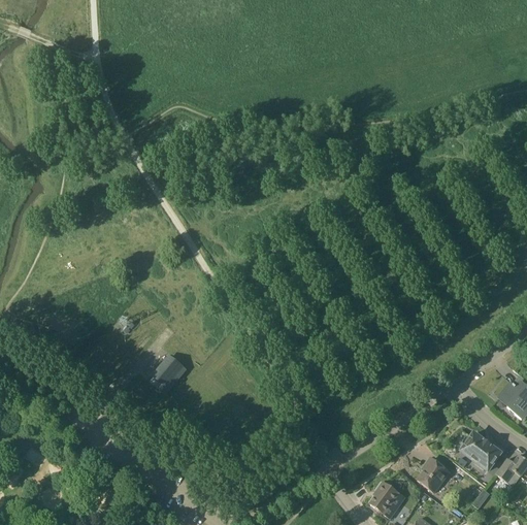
[(157,378),(163,383),(159,388),(166,393),(187,369),(173,358),(157,378)]
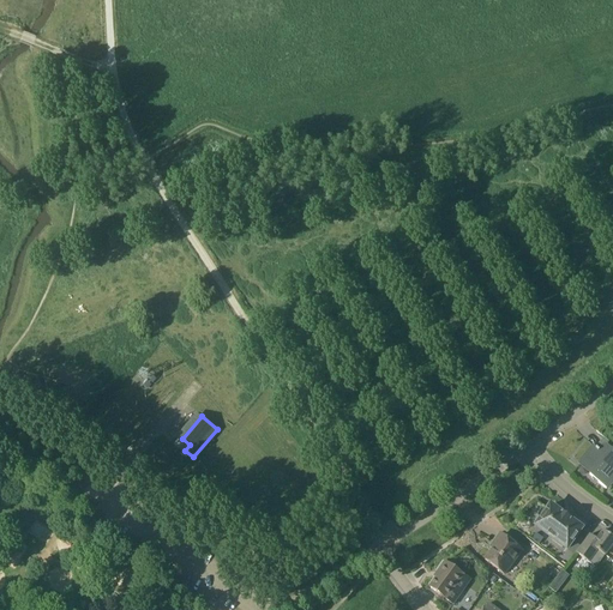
[(612,445),(608,441),(602,448),(596,444),(582,460),(593,470),(590,471),(607,485),(612,478),(612,445)]
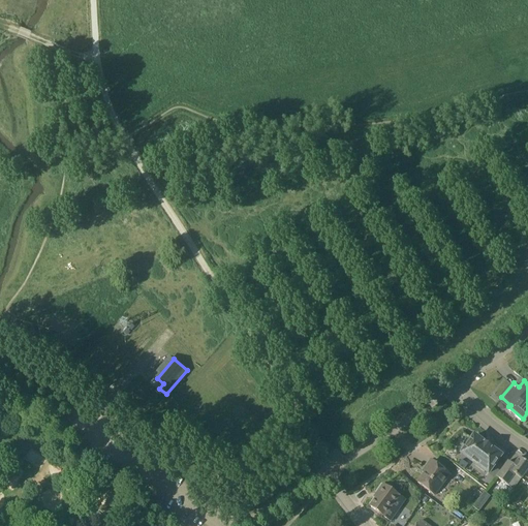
[(488,439),(487,441),(486,440),(485,441),(474,433),(473,436),(464,430),(472,436),(471,437),(467,437),(463,441),(465,445),(462,450),(477,461),(476,463),(485,469),(487,468),(490,470),(504,452),(503,451),(501,453),(492,446),(494,443),(488,439)]
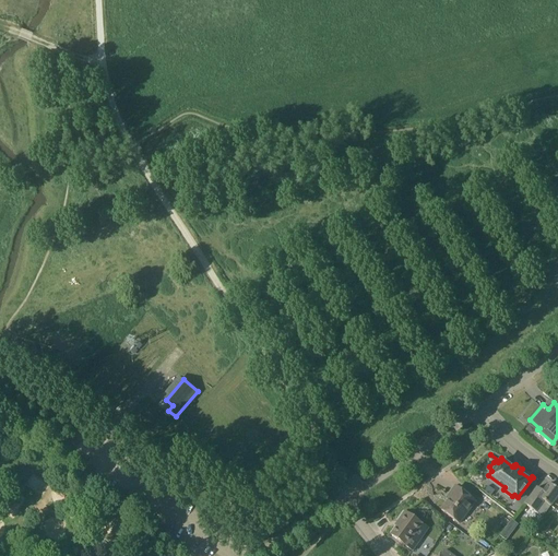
[(551,505),(556,499),(557,496),(557,486),(550,481),(544,489),(538,485),(525,501),(544,515),(551,505)]
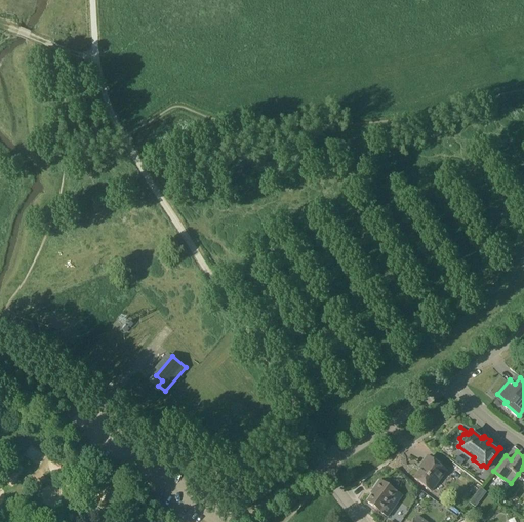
[(448,470),(437,462),(429,455),(424,463),(426,464),(415,476),(433,489),(448,470)]
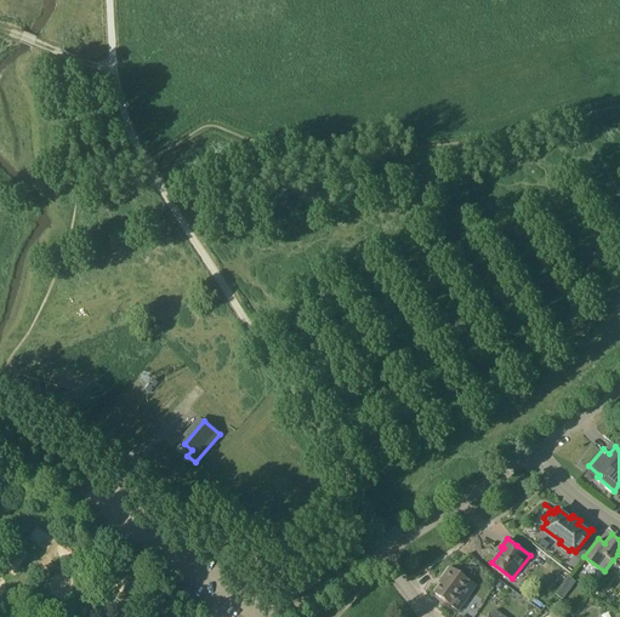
[(477,584),(461,573),(451,566),(444,575),(447,577),(436,592),(460,609),(477,584)]
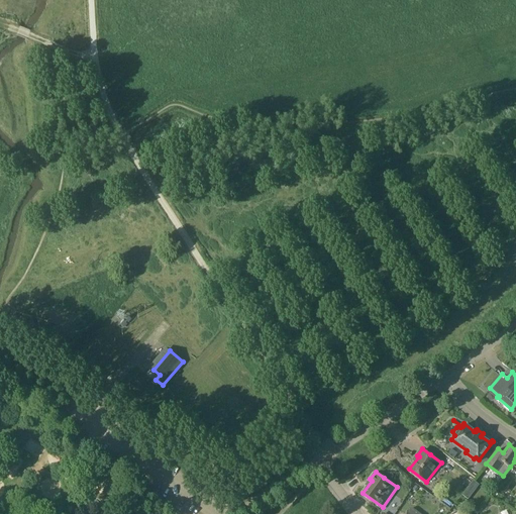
[(48,499),(28,486),(19,500),(39,513),(48,499)]
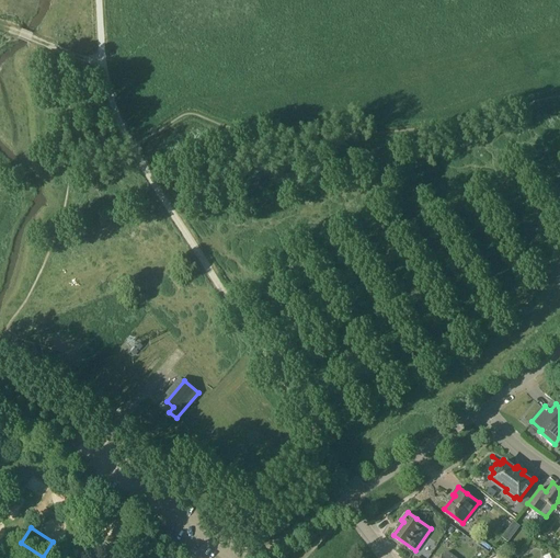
[(510,539),(513,535),(510,532),(506,530),(503,535),(510,539)]
